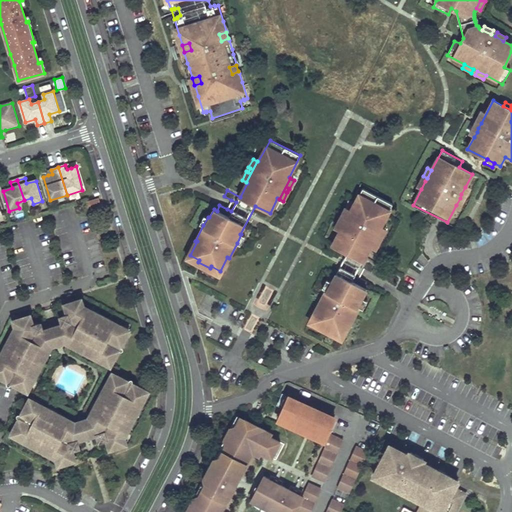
[(383,227),(381,227),(393,205),(363,189),(351,210),(350,210),(338,231),(340,232),(332,247),(347,255),(332,283),(331,282),(326,291),(318,306),(320,307),(313,320),(321,324),(320,326),(326,330),(333,333),(334,331),(343,336),(350,322),(351,323),(359,308),(364,300),(363,299),(367,290),(364,289),(367,284),(360,280),(355,278),(360,268),(365,271),(372,274),(375,268),(362,262),(370,248),(371,249),(383,227)]
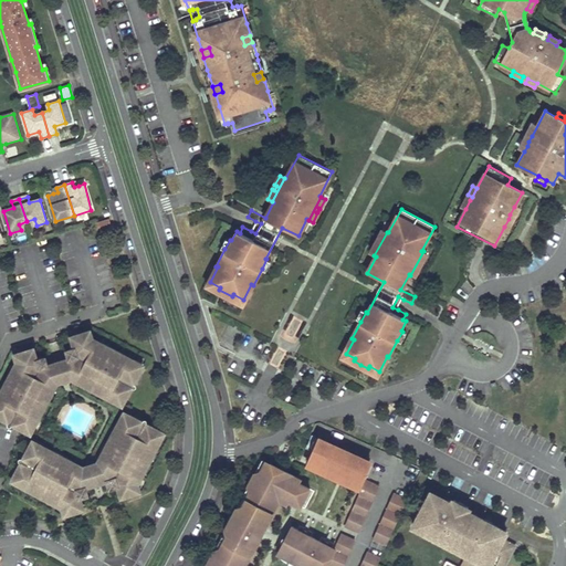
[(100,230),(112,227),(109,220),(96,223),(100,230)]
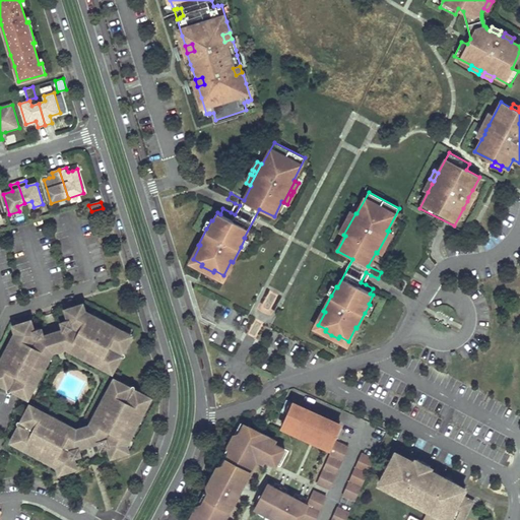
[(235,203),(231,212),(235,214),(240,205),(235,203)]
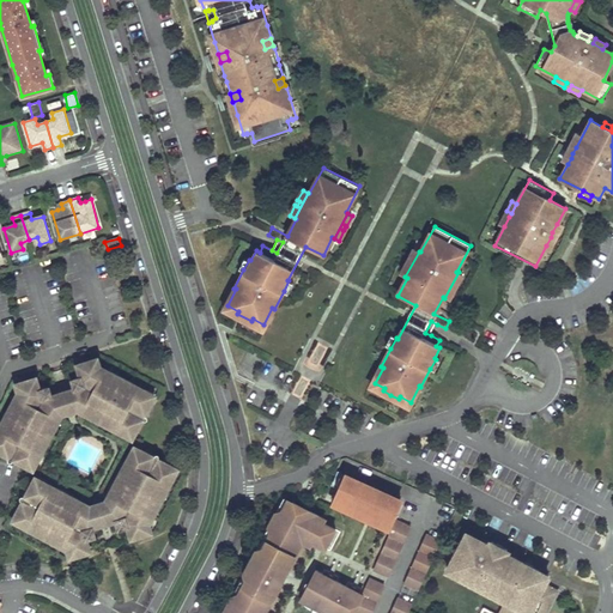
[(408,259),(411,260),(408,265),(406,263),(401,274),(405,277),(419,252),(414,249),(408,259)]
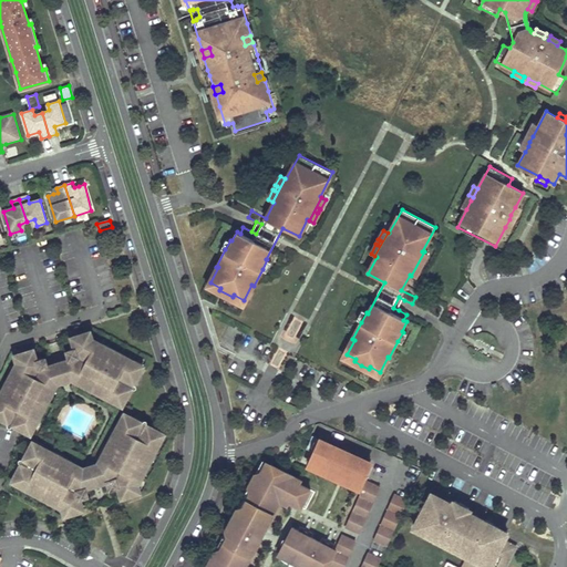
[(230,240),(226,238),(220,247),(225,249),(230,240)]
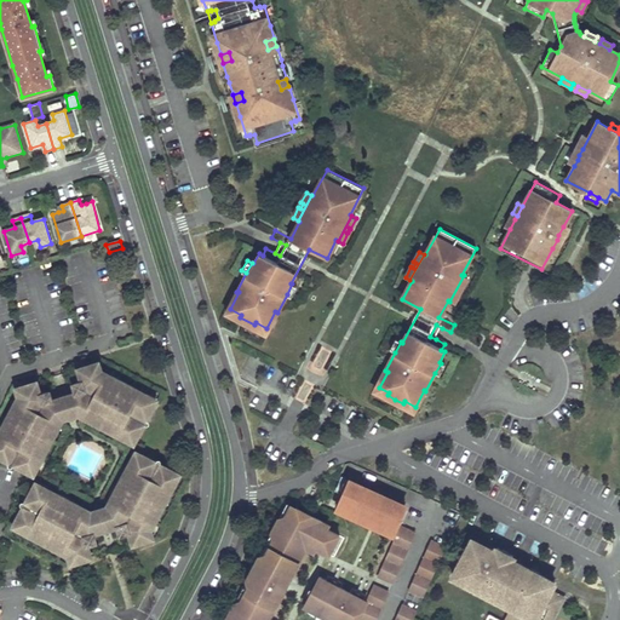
[(469,277),(464,275),(449,302),(454,304),(460,293),(458,292),(460,287),(463,288),(469,277)]
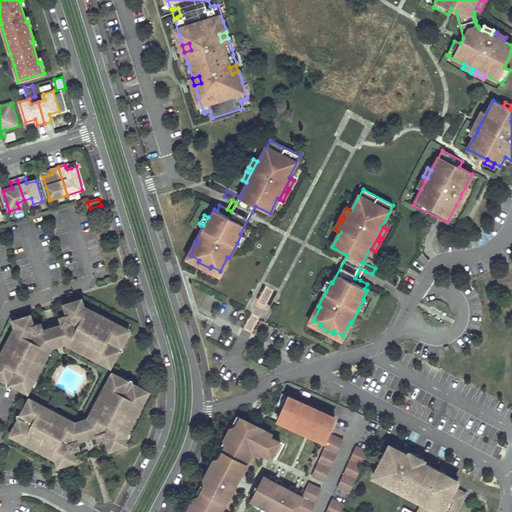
[(245,236),(241,234),(237,243),(241,245),(245,236)]
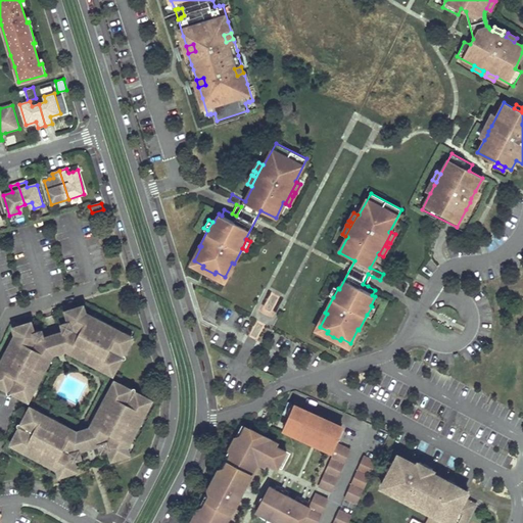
[(203,266),(194,260),(192,265),(201,269),(202,268),(203,266)]
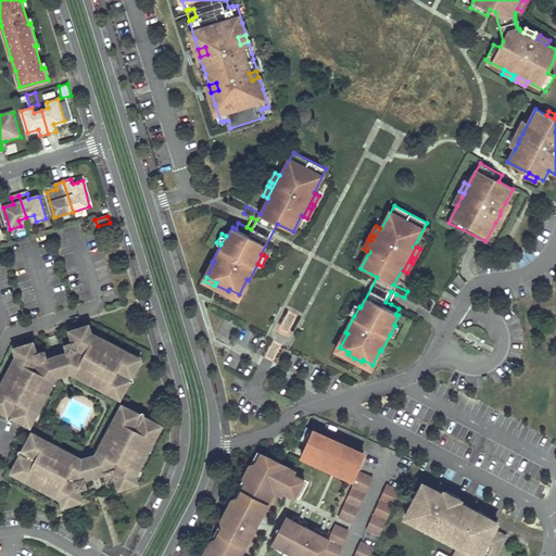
[(239,294),(229,289),(228,291),(228,293),(237,298),(239,294)]
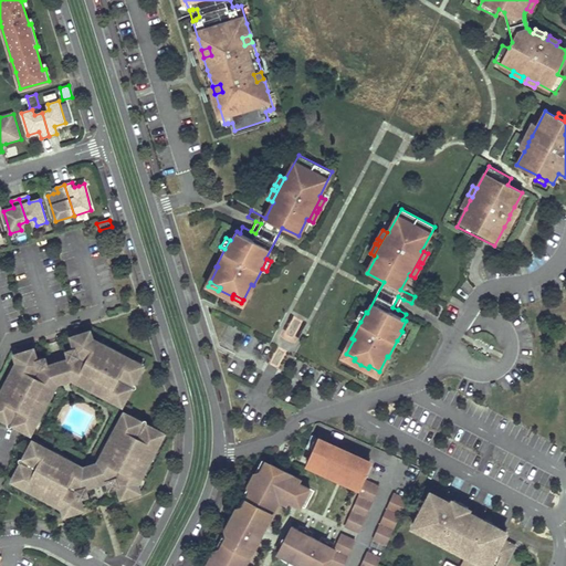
[(392,307),(398,310),(404,300),(398,296),(392,307)]
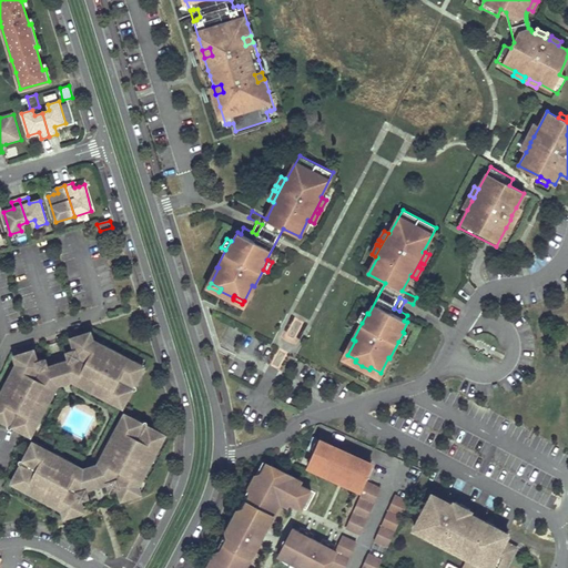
[(362,323),(367,313),(363,311),(357,321),(362,323)]
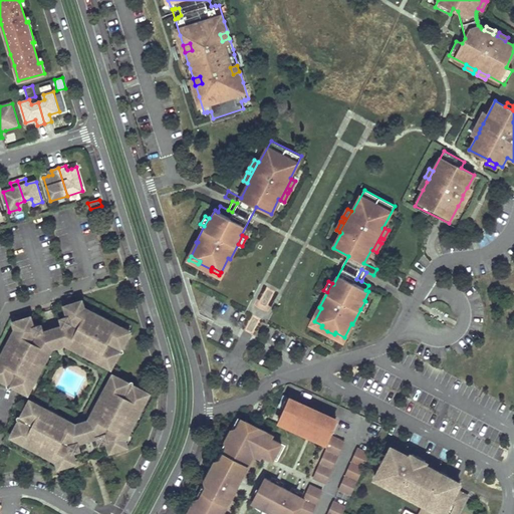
[(266,309),(274,291),(266,287),(258,306),(266,309)]
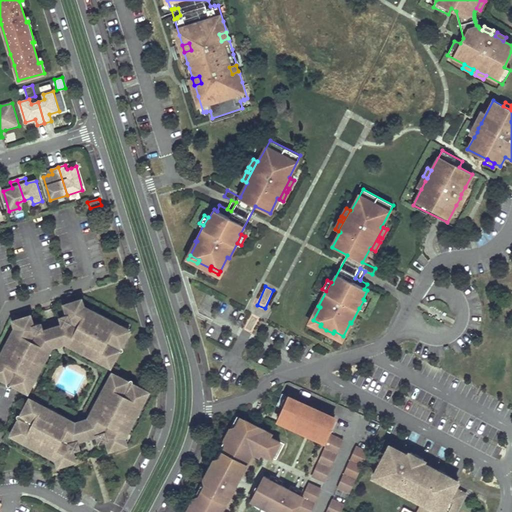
[(61,325),(43,330),(41,321),(33,324),(30,314),(17,318),(19,326),(15,327),(11,336),(12,339),(5,353),(2,354),(0,357),(0,377),(9,382),(12,378),(14,379),(12,383),(25,390),(29,383),(32,381),(36,373),(35,370),(42,356),(46,354),(51,345),(53,345),(63,343),(64,341),(74,346),(77,345),(92,352),(93,355),(101,359),(104,359),(111,362),(118,349),(114,346),(115,344),(120,347),(127,332),(118,327),(117,324),(109,319),(106,321),(92,313),(91,310),(83,305),(78,307),(76,300),(63,304),(66,314),(58,316),(61,325)]
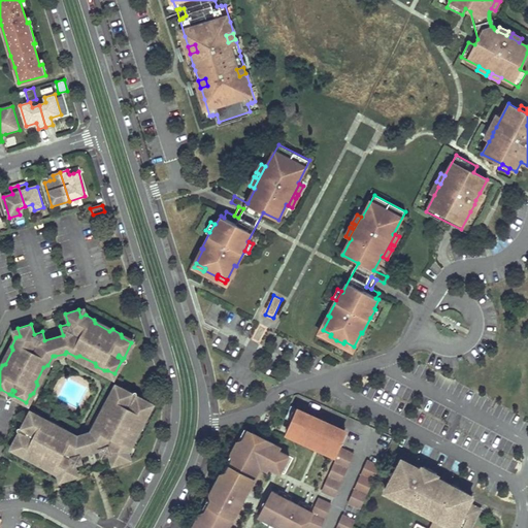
[(374,320),(380,311),(375,309),(370,318),(374,320)]
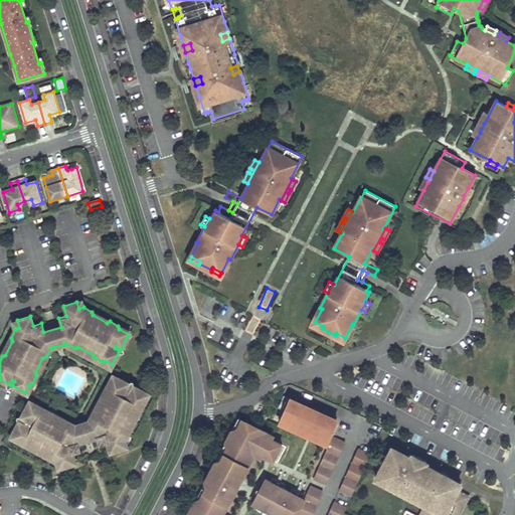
[(322,328),(323,326),(315,322),(313,326),(321,330),(322,328)]
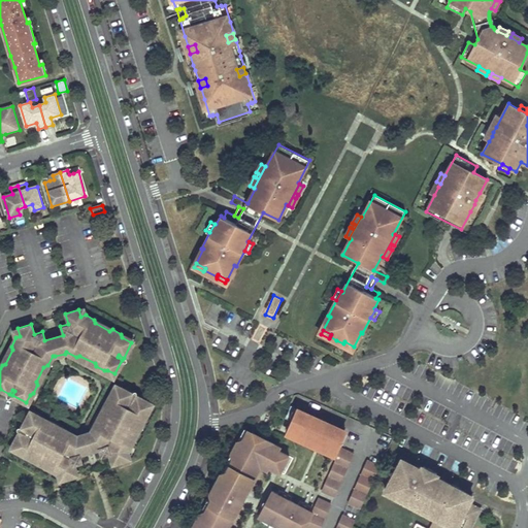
[(354,347),(344,341),(343,343),(342,345),(352,351),(354,347)]
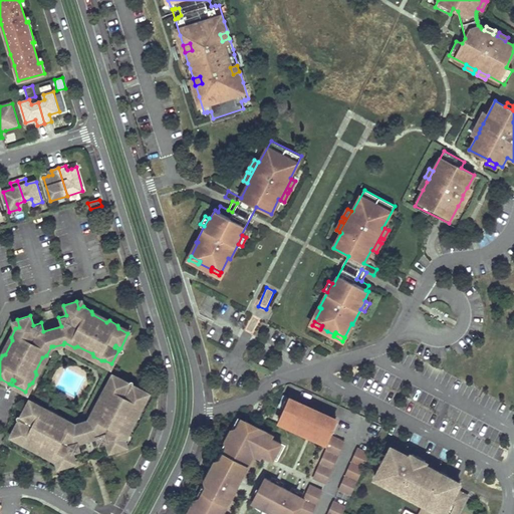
[(74,425),(65,420),(61,421),(47,414),(46,410),(38,406),(35,407),(27,403),(20,416),(25,419),(24,421),(19,419),(11,433),(20,438),(21,442),(29,446),(32,445),(47,453),(47,456),(55,460),(60,459),(62,466),(75,462),(72,452),(80,450),(77,442),(87,440),(96,436),(99,444),(106,442),(109,452),(123,447),(120,440),(125,439),(130,431),(129,427),(136,413),(139,412),(143,404),(142,400),(147,391),(132,383),(130,388),(126,387),(130,382),(115,375),(112,382),(108,383),(104,393),(105,396),(98,410),(94,411),(89,421),(87,420),(81,421),(76,423),(74,425)]
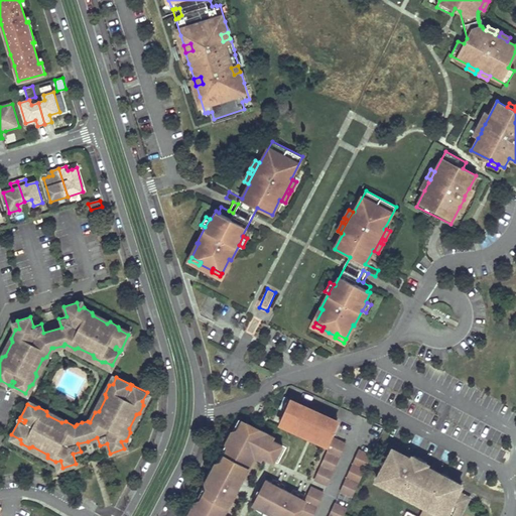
[(338,420),(291,399),(289,402),(337,422),(338,420)]
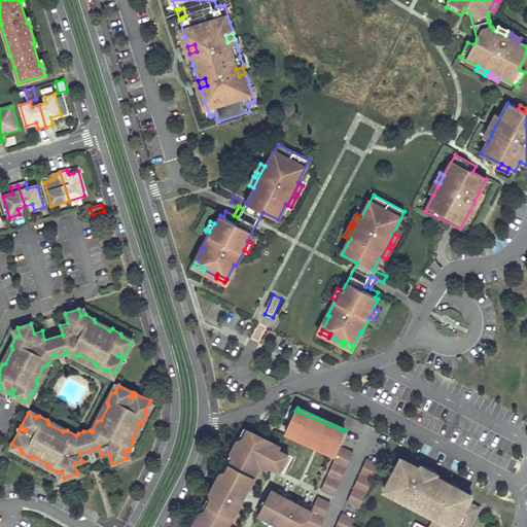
[(344,431),(295,411),(288,429),(288,430),(295,433),(294,436),(303,441),(304,437),(311,441),(310,444),(318,447),(319,444),(326,447),(325,450),(334,454),(336,450),(344,431)]
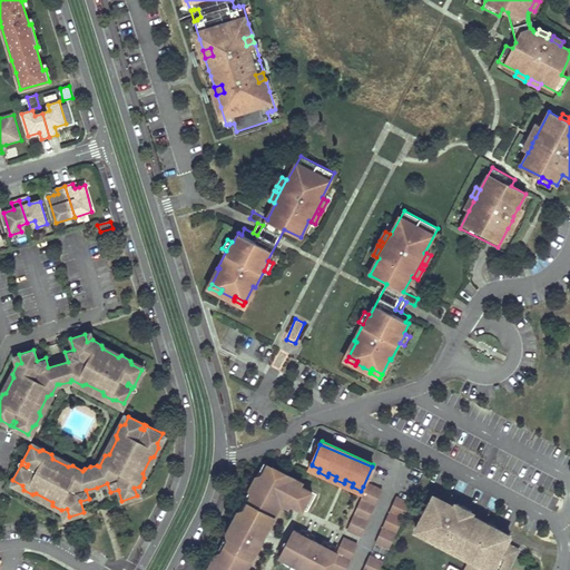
[(236,569),(246,569),(282,502),(266,494),(269,489),(285,497),(293,500),(291,503),(303,510),(312,492),(301,487),(303,482),(279,471),(278,474),(266,469),(263,474),(257,477),(251,489),(253,495),(245,510),(238,511),(235,518),(238,520),(235,528),(231,526),(227,533),(229,539),(222,553),(216,554),(209,568),(209,569),(227,569),(229,567),(236,569)]
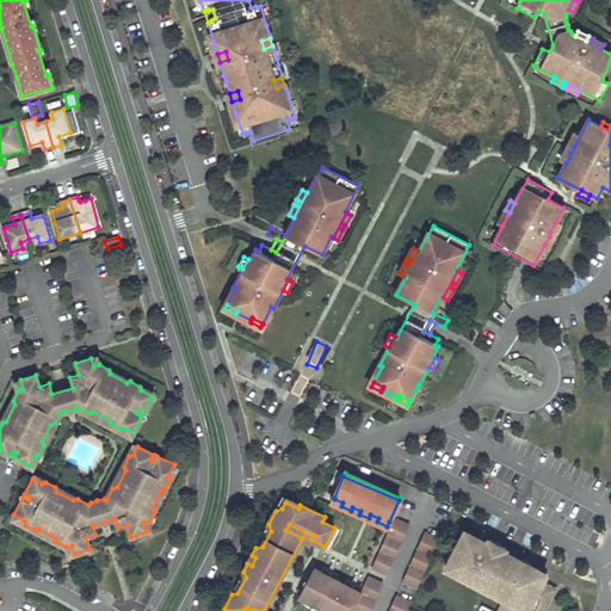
[(388,574),(408,524),(395,518),(372,567),(388,574)]
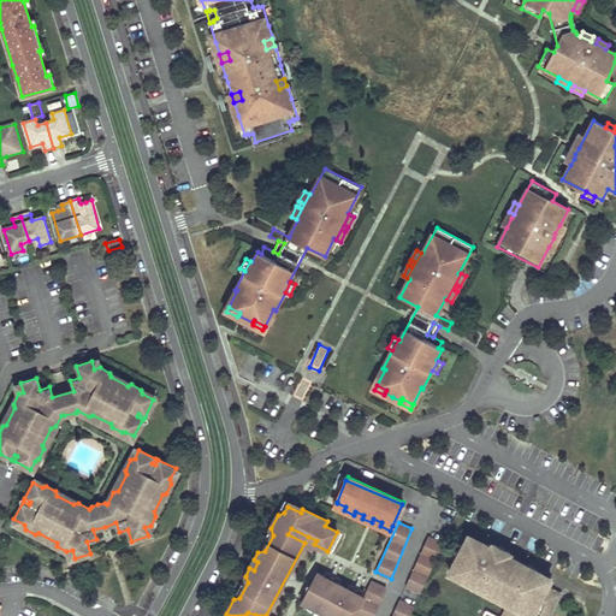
[(308,537),(291,528),(288,534),(304,543),(306,539),(314,544),(317,540),(308,537)]
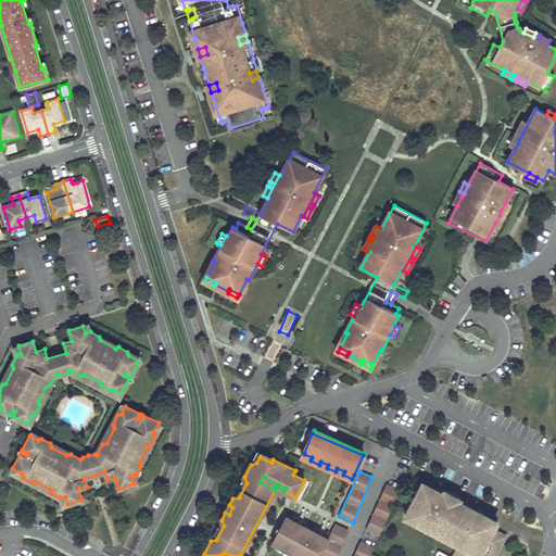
[(380,534),(400,490),(387,483),(367,529),(380,534)]
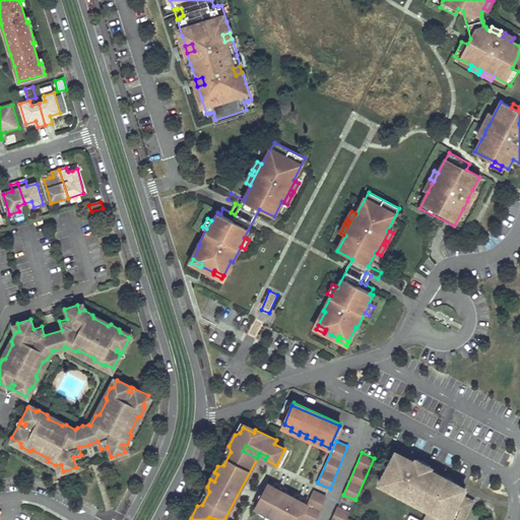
[(461,519),(471,501),(453,491),(455,488),(449,484),(452,480),(429,468),(427,467),(425,470),(415,465),(416,462),(414,461),(412,460),(411,459),(410,459),(409,459),(408,460),(408,461),(394,454),(381,478),(391,483),(389,489),(430,510),(425,519),(419,519),(410,515),(407,519),(461,519)]
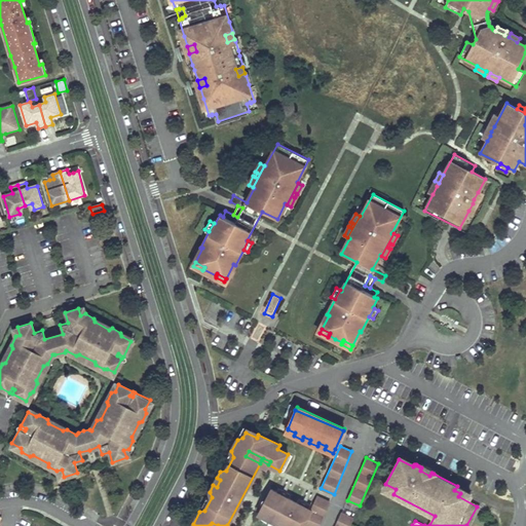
[(435,471),(421,463),(419,466),(421,467),(420,471),(429,476),(431,473),(434,474),(435,471)]
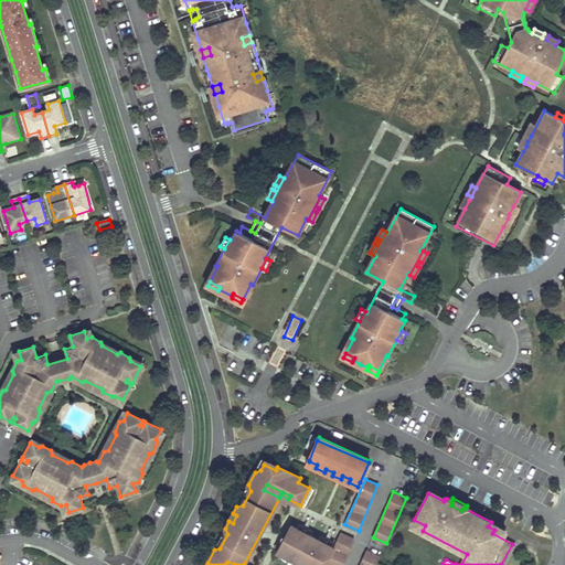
[(425,525),(414,520),(412,525),(423,531),(425,525)]
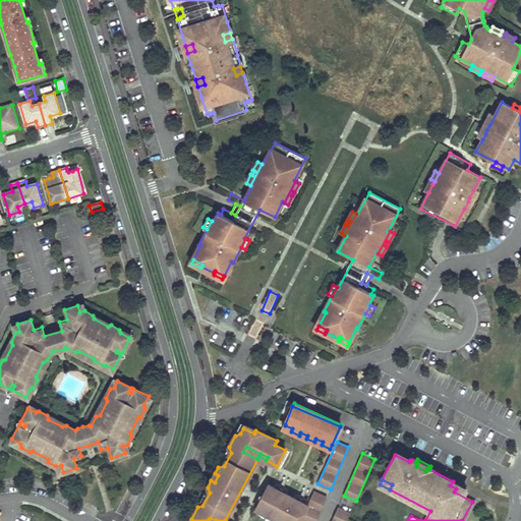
[(476,495),(453,481),(450,485),(456,488),(454,491),(472,502),(476,495)]
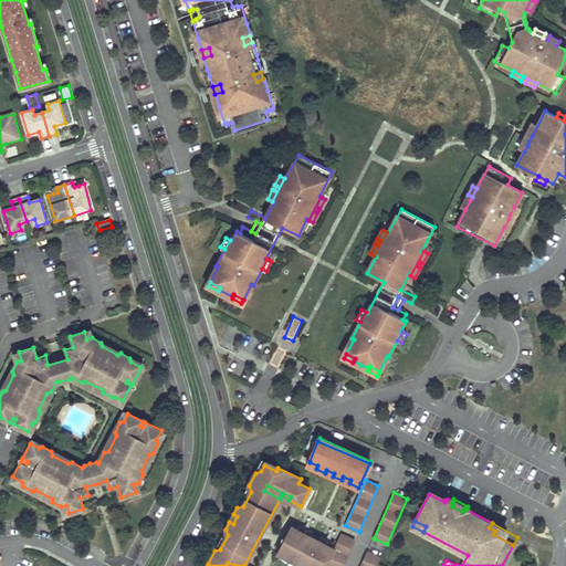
[(332,542),(325,538),(325,540),(320,542),(311,536),(308,532),(310,531),(303,527),(303,528),(297,530),(292,526),(278,553),(302,565),(343,565),(355,540),(342,534),(335,549),(333,547),(331,543),(332,542)]
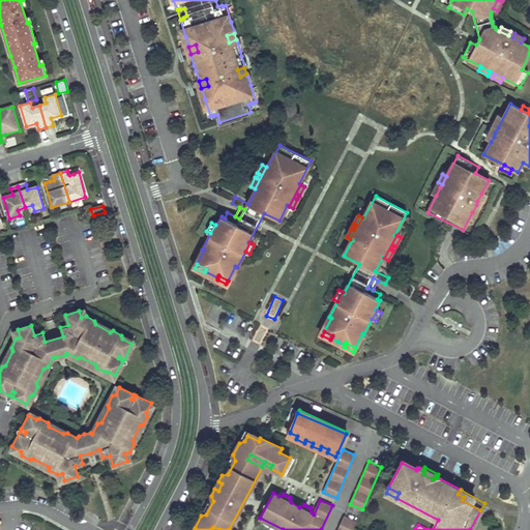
[(353,529),(357,522),(345,517),(337,529),(353,529)]
